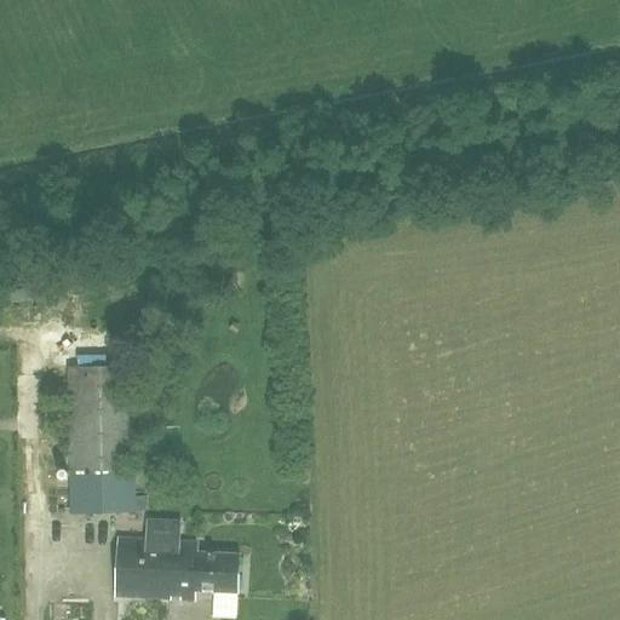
[(72,515),(137,514),(135,367),(69,368),(72,515)]
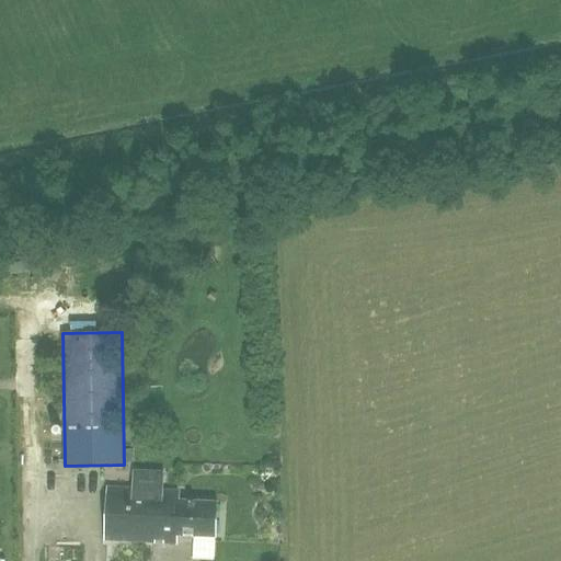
[(179,492),(109,489),(106,539),(176,542),(176,535),(216,537),(217,502),(179,500),(179,492)]
